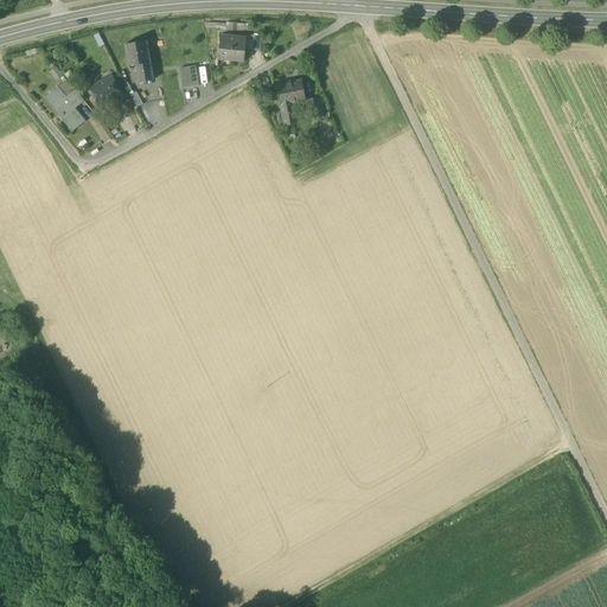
[(218,59),(230,61),(230,58),(244,59),(246,50),(247,38),(221,36),(218,59)]
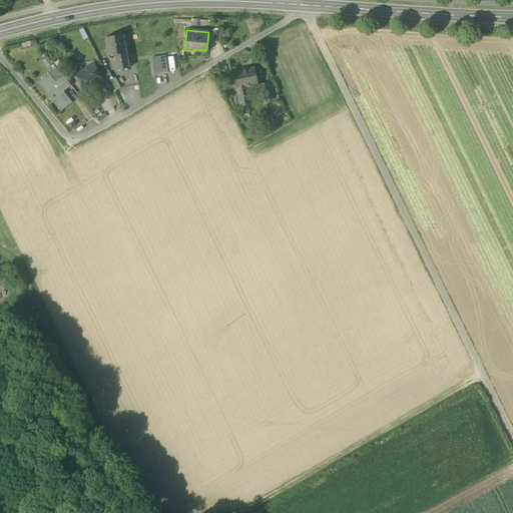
[(114,55),(117,70),(129,68),(125,42),(127,42),(126,36),(124,37),(123,34),(105,38),(109,56),(114,55)]
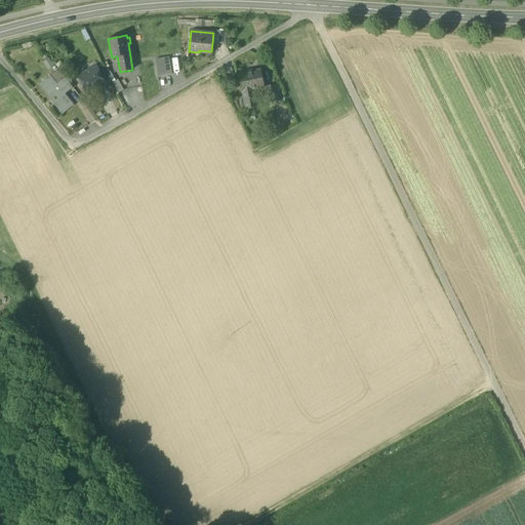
[(171,75),(169,57),(155,59),(158,77),(171,75)]
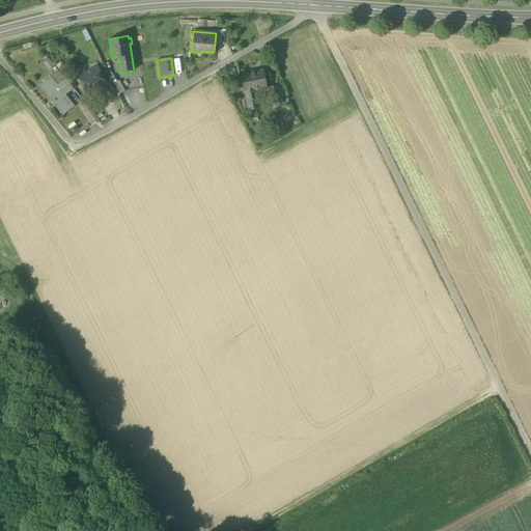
[(78,76),(86,93),(96,89),(94,86),(105,82),(106,81),(101,71),(99,66),(78,76)]
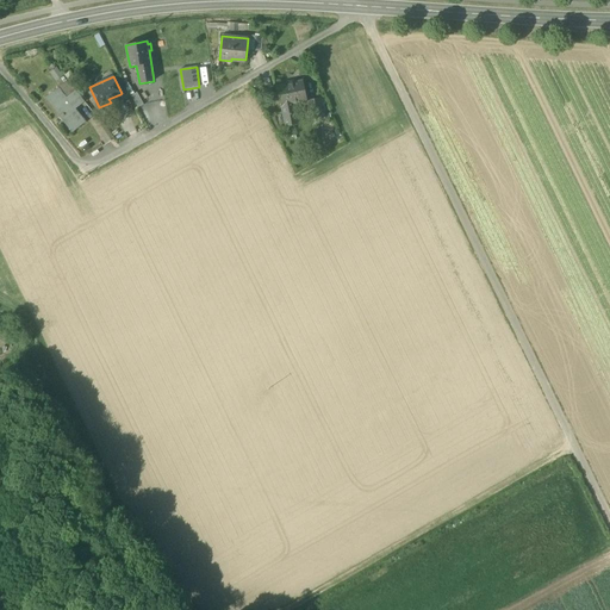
[(122,93),(120,94),(124,99),(131,95),(122,78),(116,81),(122,93)]
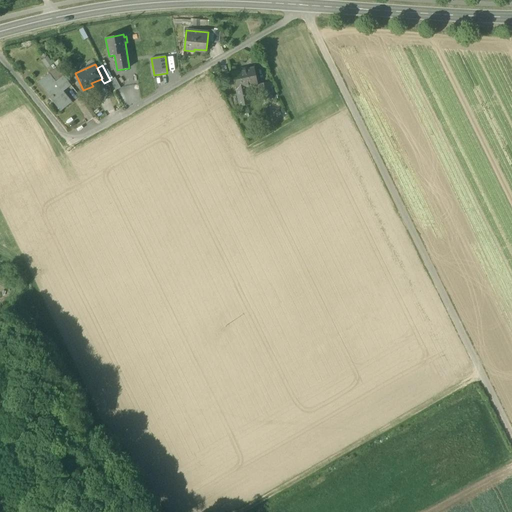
[(49,74),(55,83),(58,81),(64,76),(57,67),(49,74)]
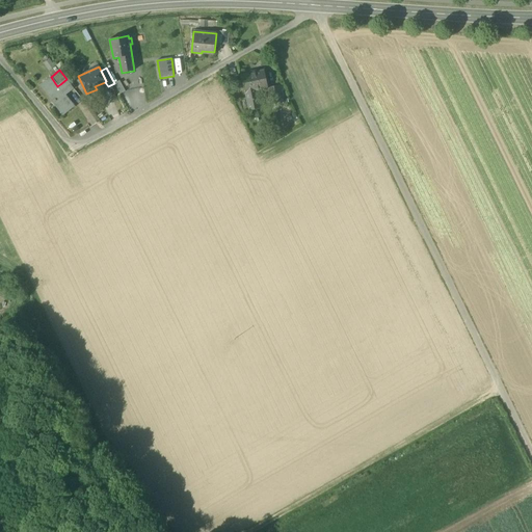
[(241,75),(245,94),(257,90),(268,88),(264,70),(241,75)]
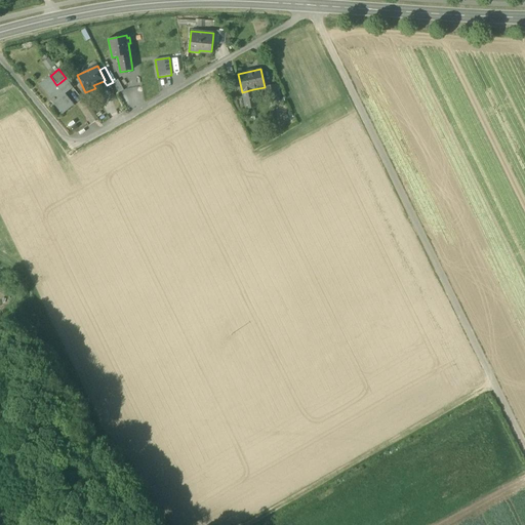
[(54,101),(65,113),(73,106),(63,94),(66,91),(59,83),(56,85),(50,76),(39,84),(52,101),(51,102),(52,103),(54,101)]
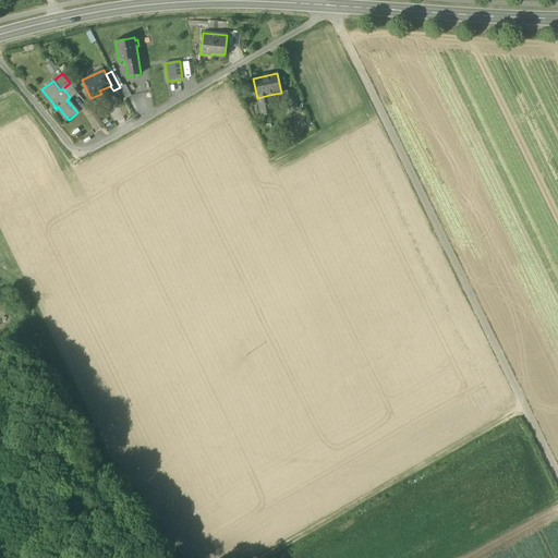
[(70,97),(71,99),(79,94),(70,83),(63,88),(70,97)]
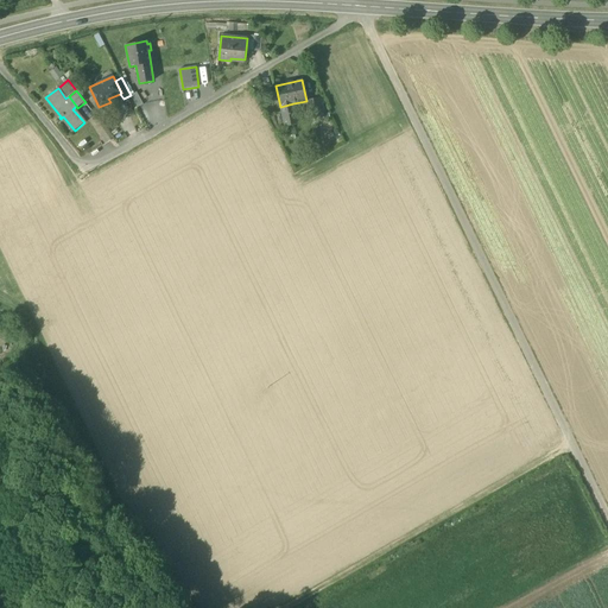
[(144,105),(137,93),(131,95),(138,108),(144,105)]
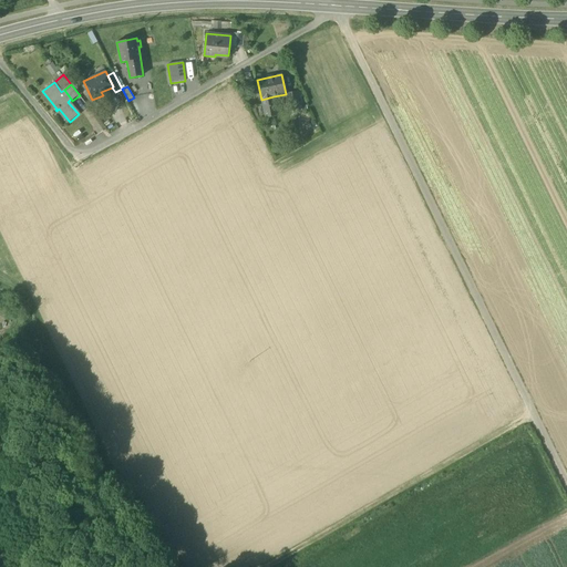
[(287,93),(291,111),(299,109),(296,91),(287,93)]
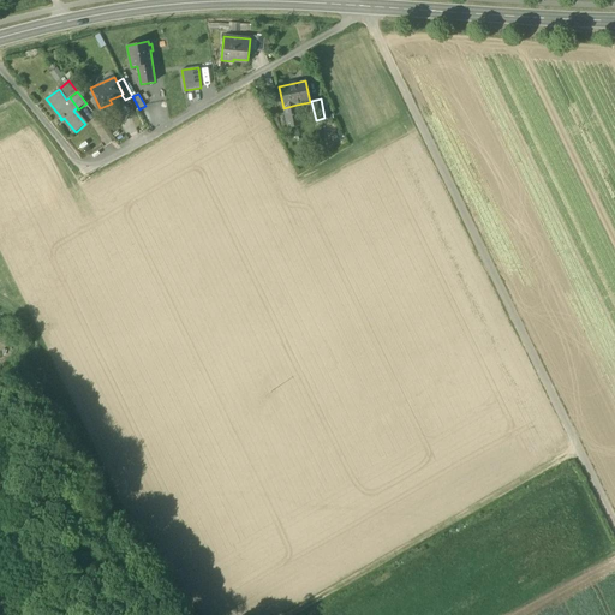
[(300,125),(297,105),(284,108),(288,129),(300,125)]
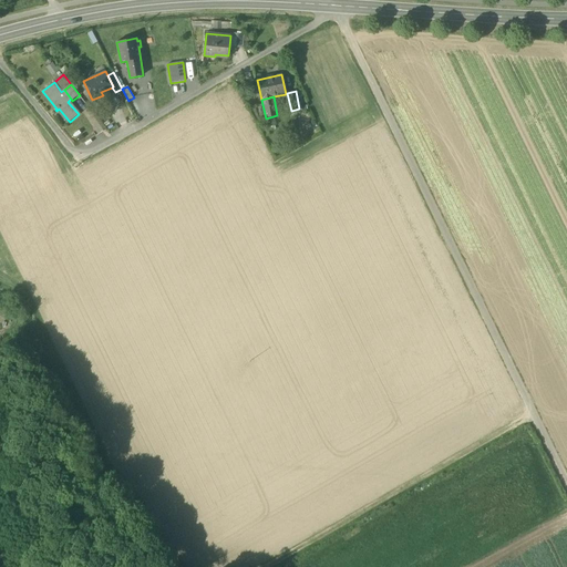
All buildings are outlined.
